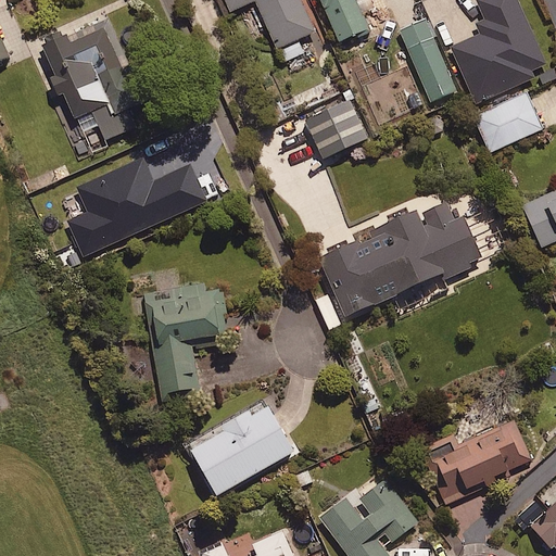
[(315,34),(299,0),(225,0),(231,14),(255,2),(285,63),(304,54),(298,41),(315,34)]
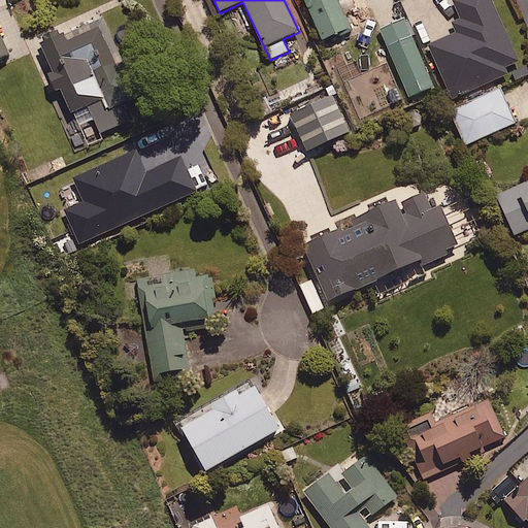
[(304,0),(322,38),(349,26),(336,0),(304,0)]
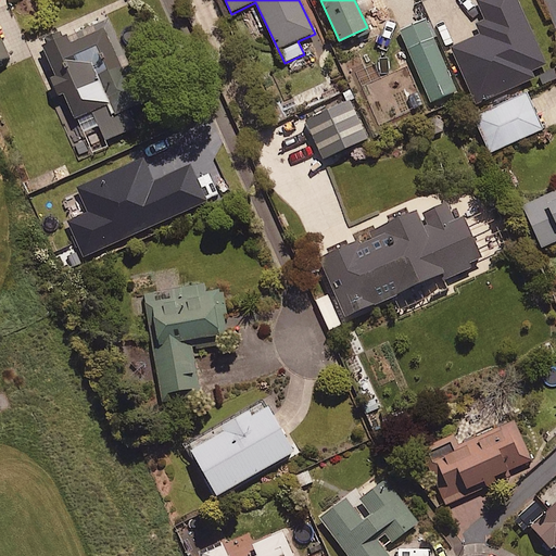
[(545,66),(516,0),(477,0),(485,21),(476,25),(481,36),(452,48),(477,104),(533,79),(530,73),(545,66)]
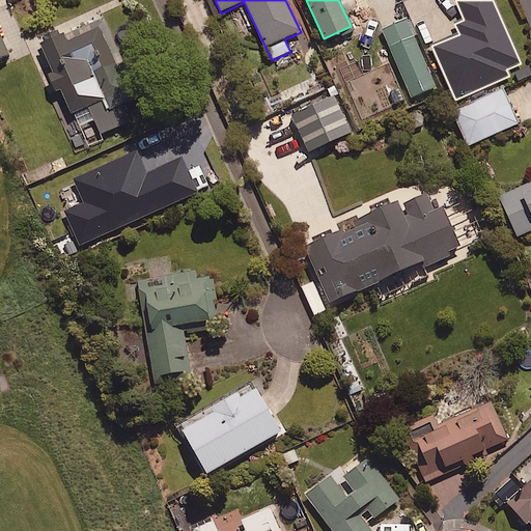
[(436,89),(406,22),(384,31),(413,99),(436,89)]
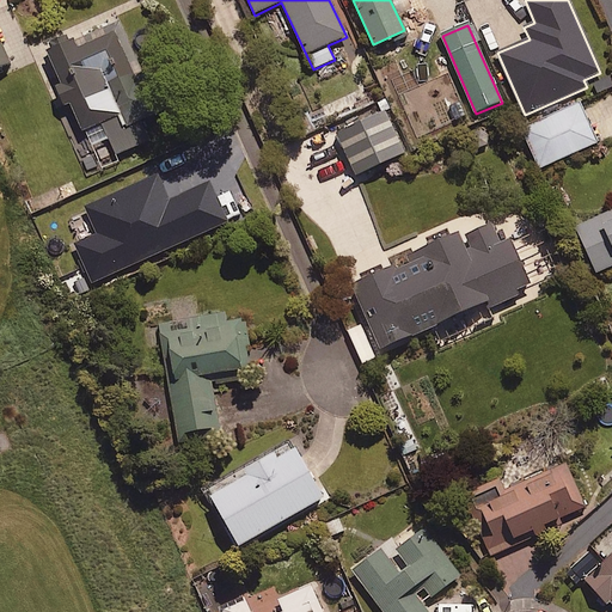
[(71,36),(44,47),(59,80),(53,83),(61,102),(67,99),(80,127),(120,110),(126,123),(164,106),(147,71),(134,77),(114,28),(75,44),(71,36)]
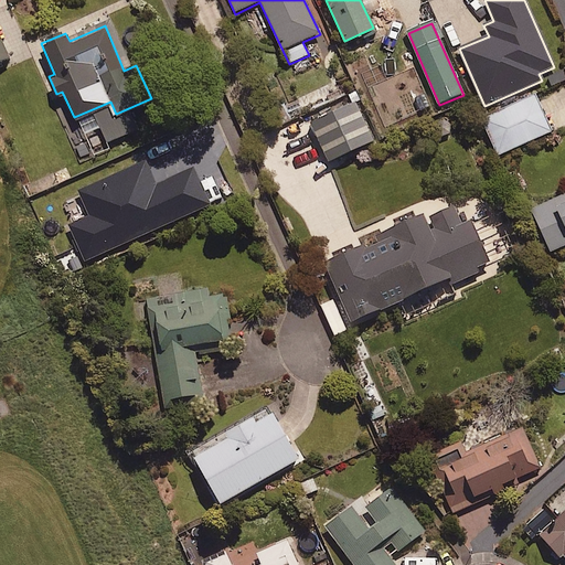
[(552,132),(535,96),(481,120),(498,157),(552,132)]
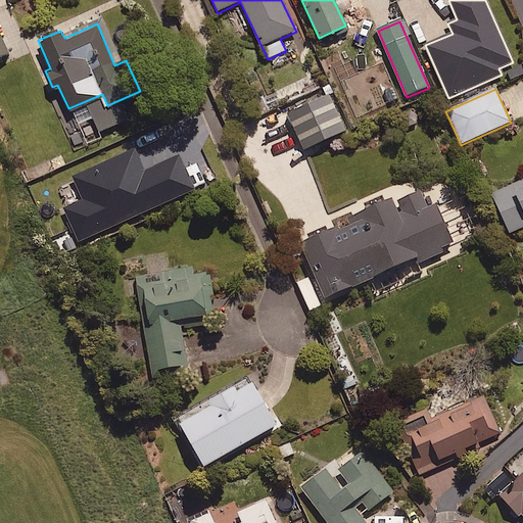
[(346,133),(329,94),(288,111),(306,151),(346,133)]
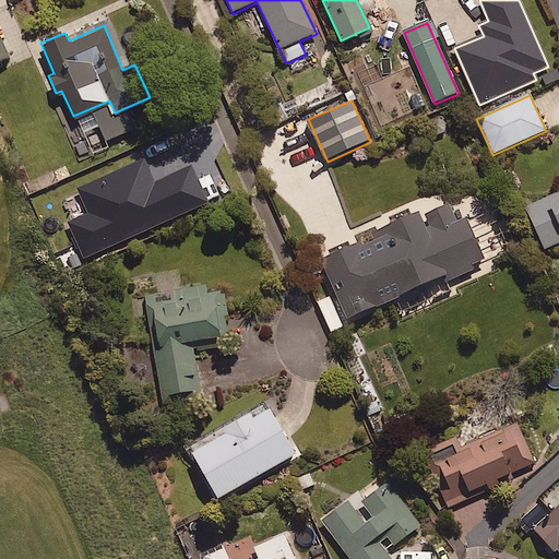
[(151,189),(141,166),(84,191),(94,215),(74,224),(92,263),(209,213),(191,173),(151,189)]
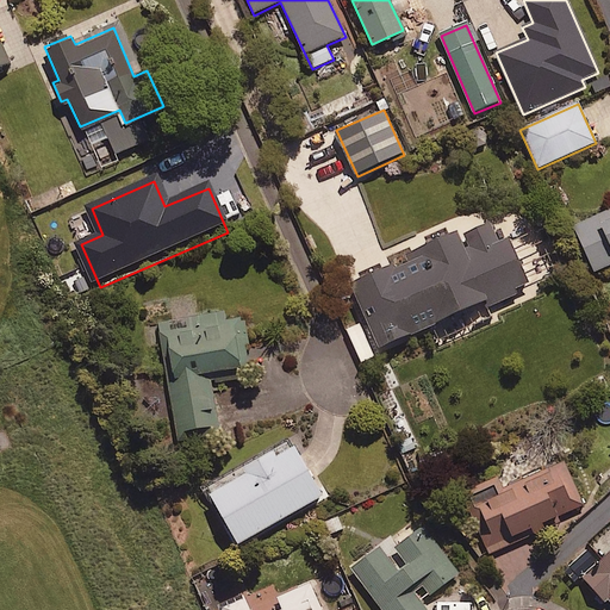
[(609,206),(573,223),(593,269),(609,261),(609,206)]
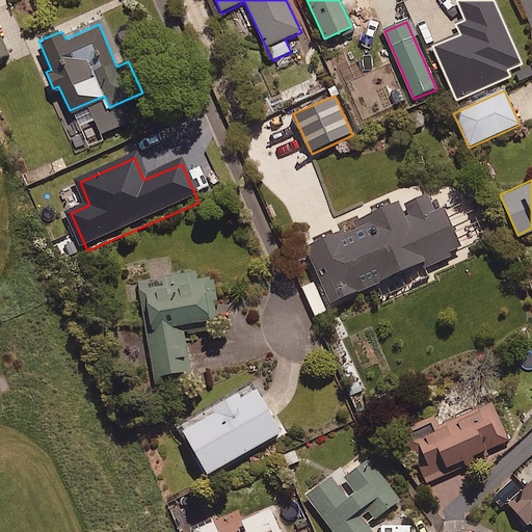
[(460,245),(443,206),(433,210),(426,193),(405,203),(410,214),(404,217),(397,201),(353,220),(355,225),(344,231),(342,228),(304,244),(329,299),(336,297),(338,303),(380,285),(378,282),(422,262),(424,267),(452,255),(450,249),(460,245)]
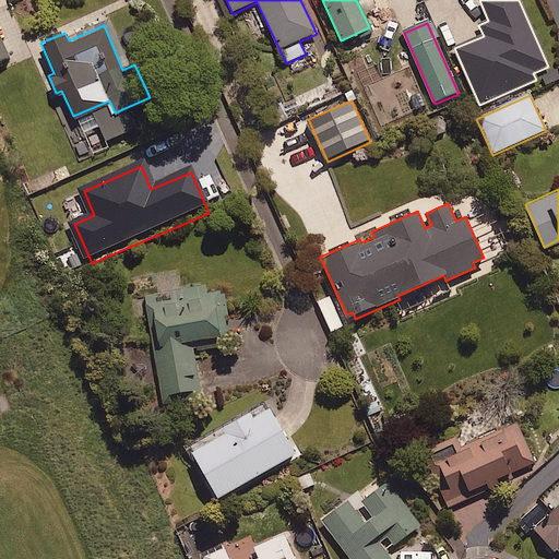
[(218,289),(144,302),(163,404),(201,397),(193,349),(229,343),(224,314),(228,313),(224,293),(219,293),(218,289)]
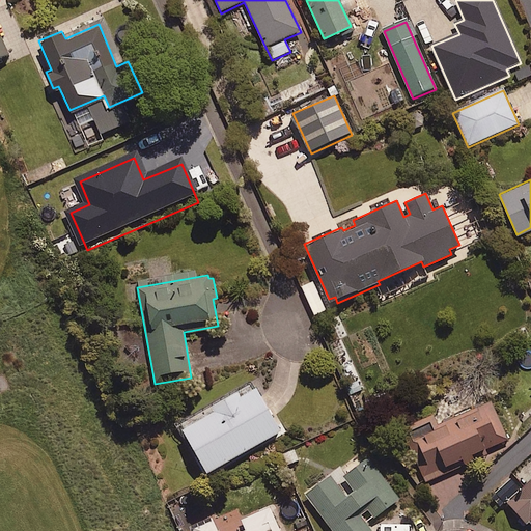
[(279,429),(254,387),(239,395),(236,390),(210,406),(212,410),(179,428),(205,472),(279,429)]
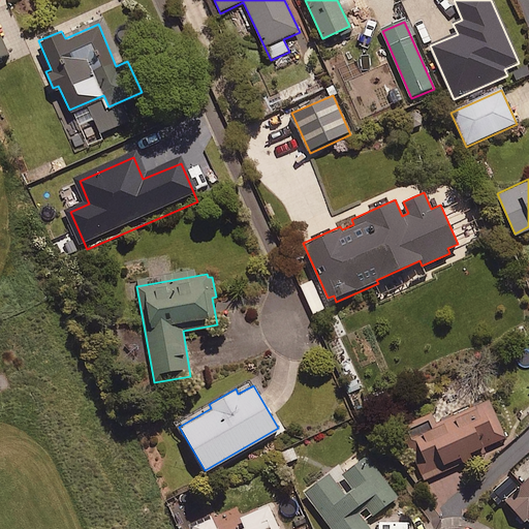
[(436,421),(431,411),(400,425),(424,477),(443,469),(441,465),(505,436),(489,400),(483,403),(481,400),(436,421)]
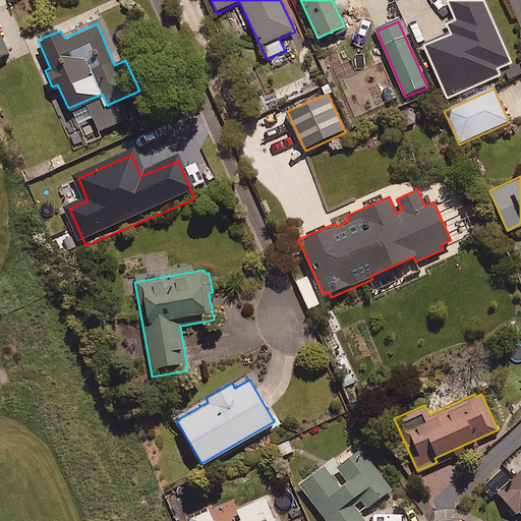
[(324,467),(300,484),(328,520),(365,520),(352,503),(359,498),(366,508),(392,488),(361,447),(336,465),(348,481),(339,487),(324,467)]
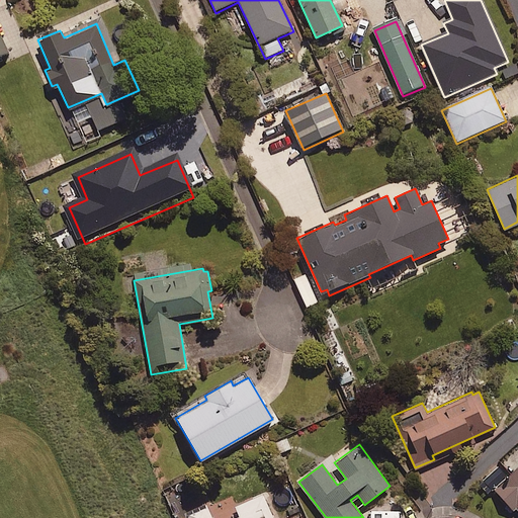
[(517,466),(494,490),(512,510),(515,507),(517,510),(517,466)]
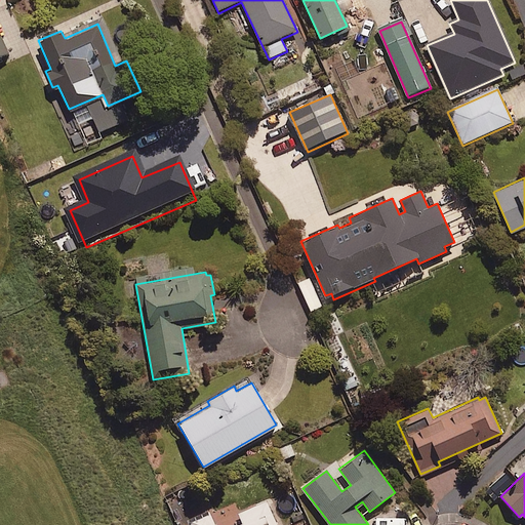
[(277,524),(267,499),(237,513),(241,523),(236,524),(212,524),(207,511),(188,520),(190,524),(277,524)]
